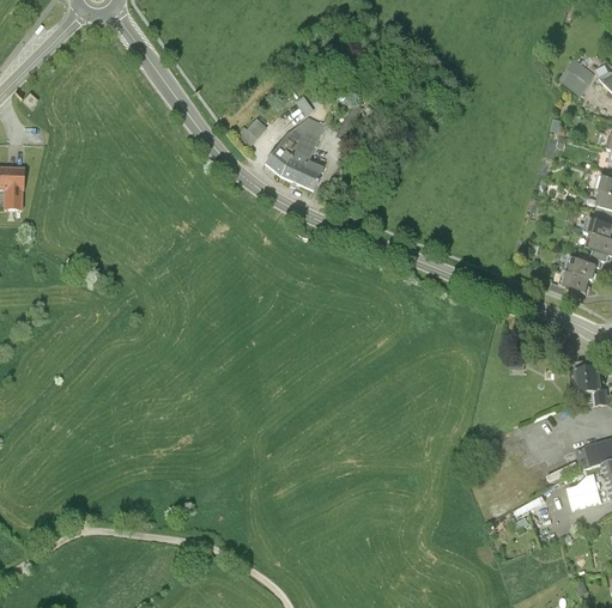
[(593,73),(575,60),(561,79),(579,92),(593,73)]
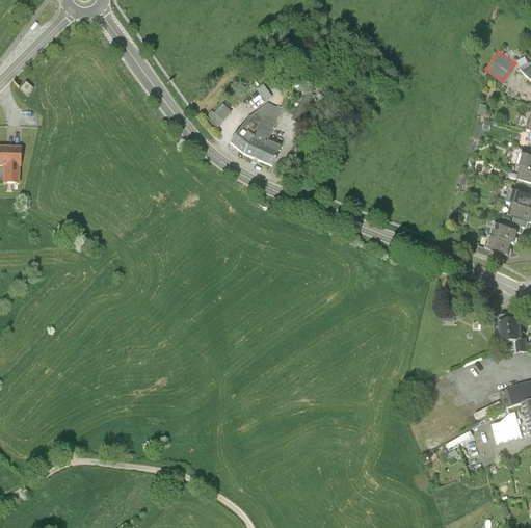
[(520,67),(523,71),(530,64),(530,60),(529,60),(520,67)]
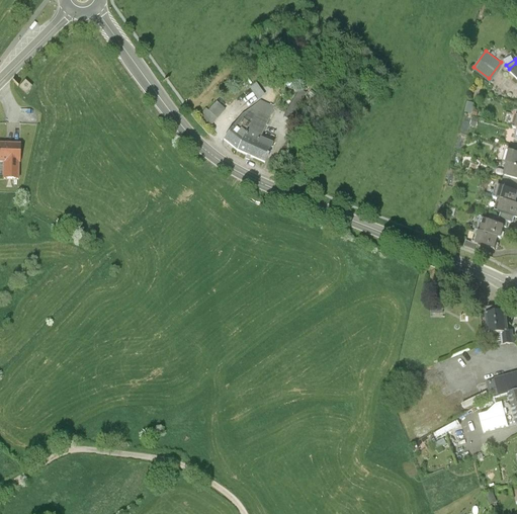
[(23,76),(18,83),(24,88),(30,82),(23,76)]
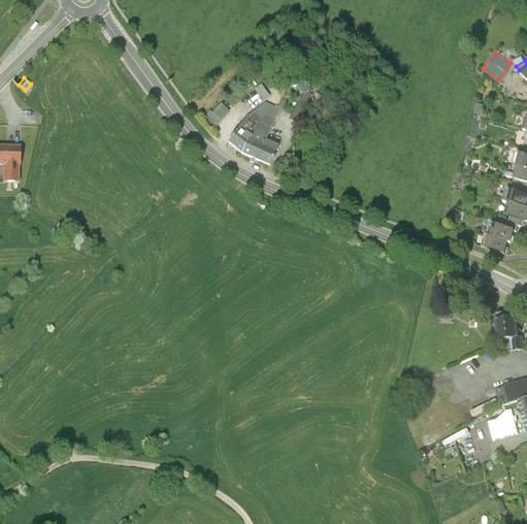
[(253,86),(261,98),(268,93),(260,80),(253,86)]
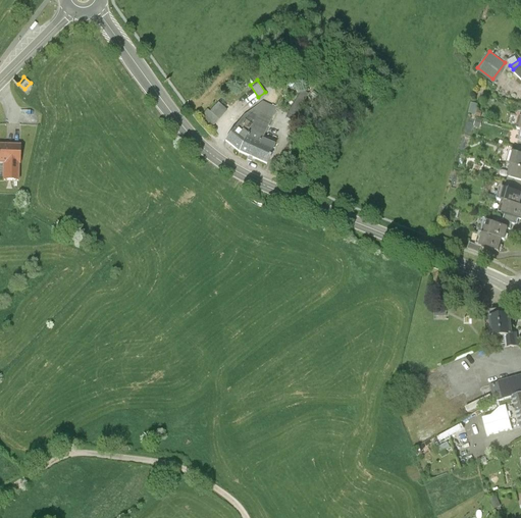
[(306,93),(299,89),(285,114),(293,118),(306,93)]
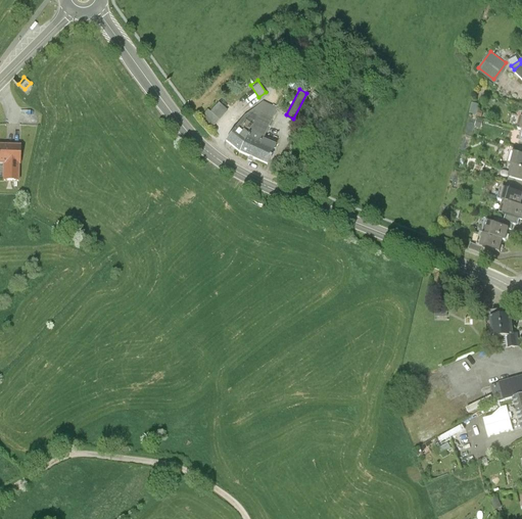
[(267,160),(274,142),(262,137),(275,104),(262,99),(243,113),(225,138),(239,149),(267,160)]
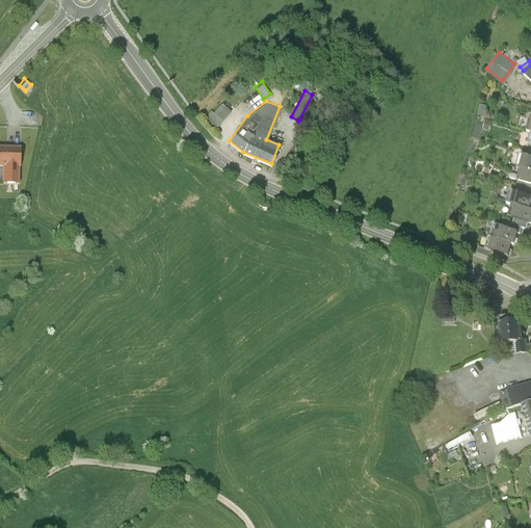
[(206,117),(215,126),(230,110),(220,102),(206,117)]
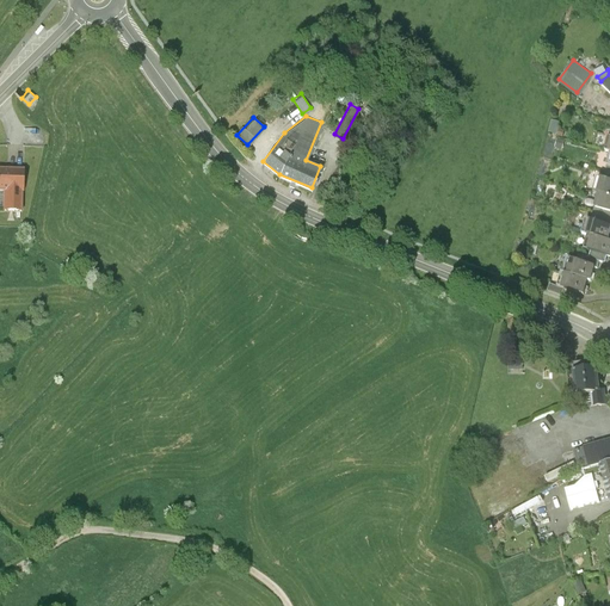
[(19,185),(24,185),(24,169),(0,168),(0,187),(5,187),(5,205),(19,205),(19,185)]
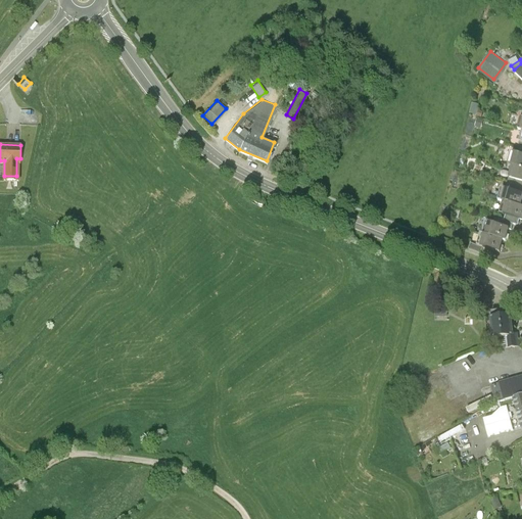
[(521,152),(514,150),(511,162),(516,163),(521,164),(521,152)]
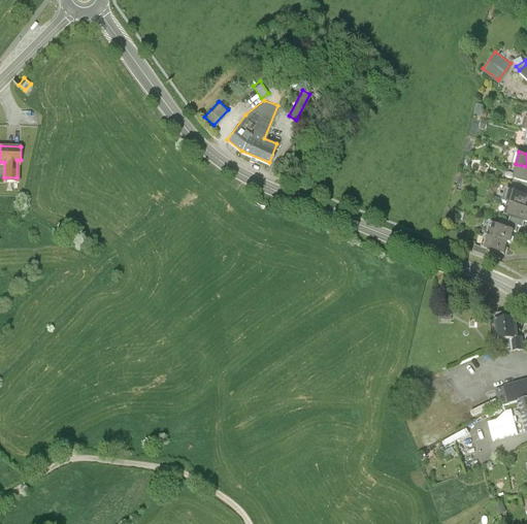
[(526,166),(521,165),(518,177),(526,179),(526,166)]
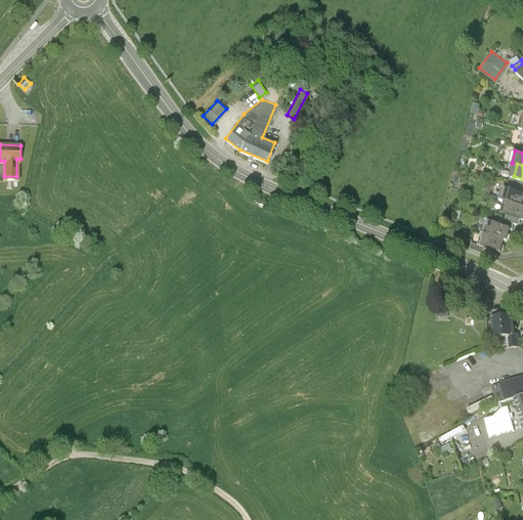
[(509,175),(507,186),(522,190),(522,178),(514,176),(509,175)]
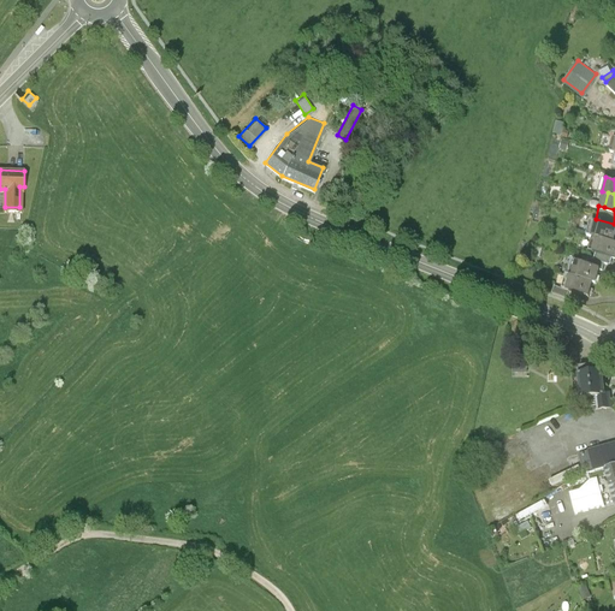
[(593,219),(590,232),(596,235),(611,238),(614,224),(596,219),(593,219)]
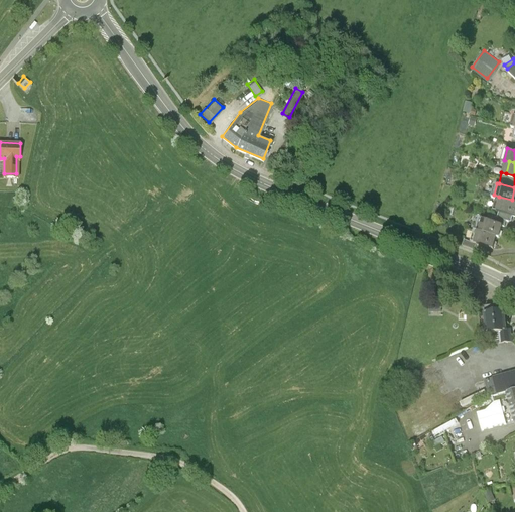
[(499,197),(495,209),(498,209),(511,213),(514,213),(514,208),(514,200),(512,200),(499,197)]
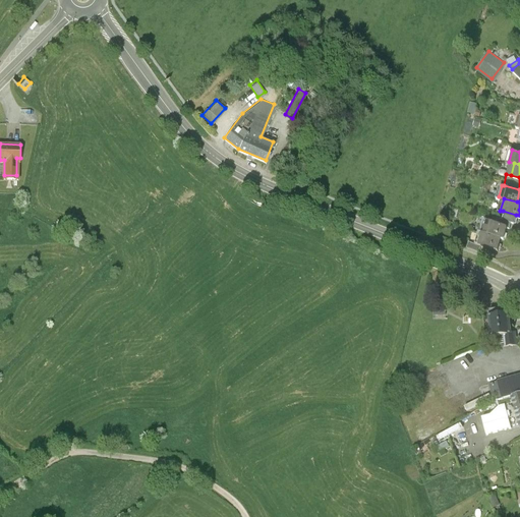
[(516,215),(503,211),(501,217),(510,219),(515,220),(516,215)]
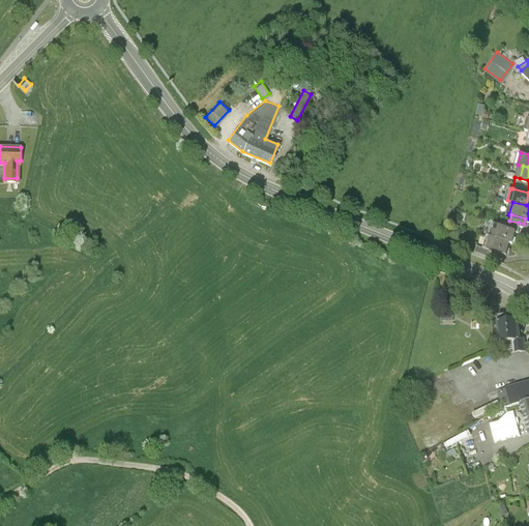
[(509,221),(505,220),(503,225),(515,228),(518,229),(519,223),(509,221)]
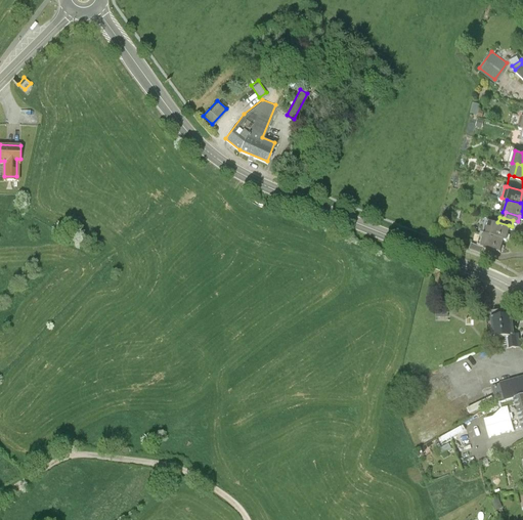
[(503,237),(505,237),(509,225),(497,222),(489,220),(486,232),(503,237)]
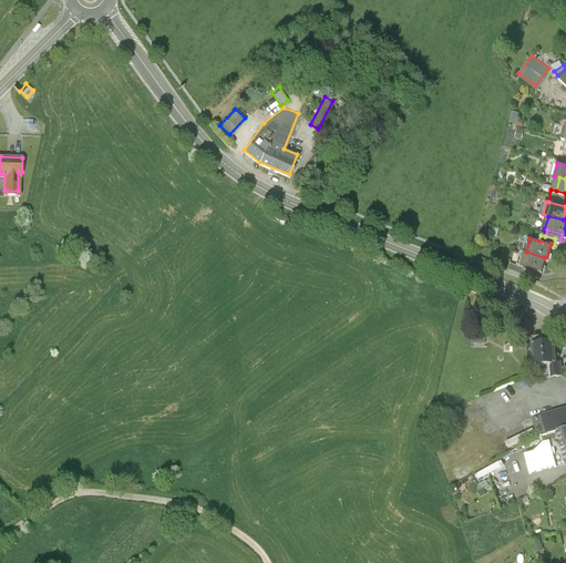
[(523,265),(541,270),(544,257),(526,252),(524,252),(521,264),(521,265),(523,265)]
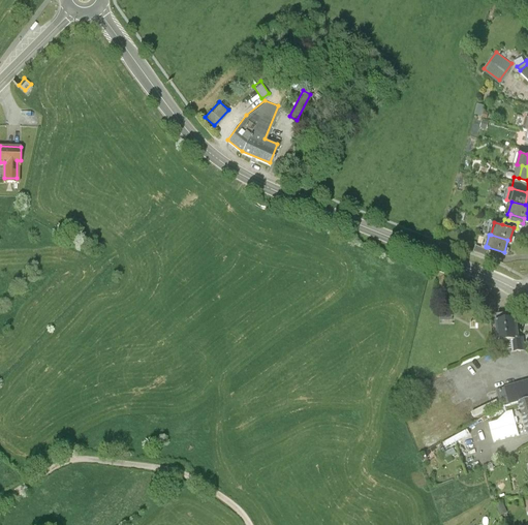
[(486,253),(488,247),(486,247),(486,246),(475,242),(472,248),(486,253)]
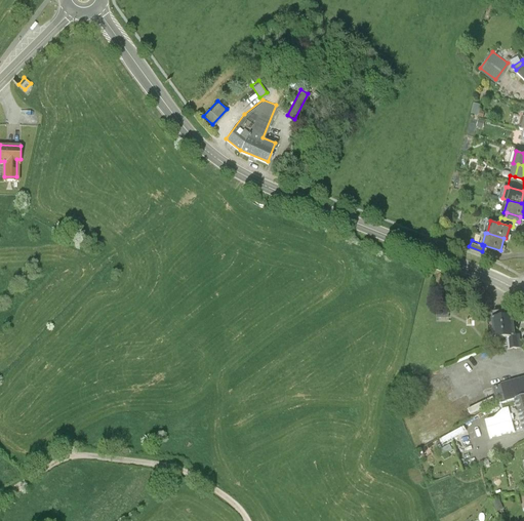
[(512,332),(509,314),(491,316),(494,335),(508,334),(512,333),(512,332)]
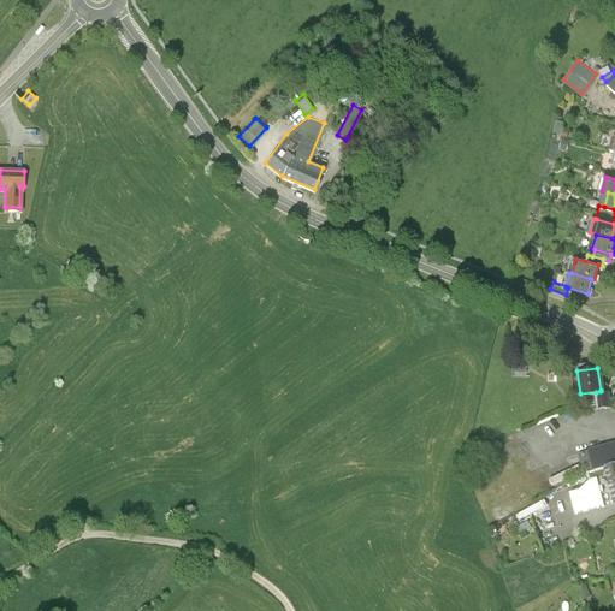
[(608,389),(601,390),(601,391),(596,392),(597,405),(609,404),(608,389)]
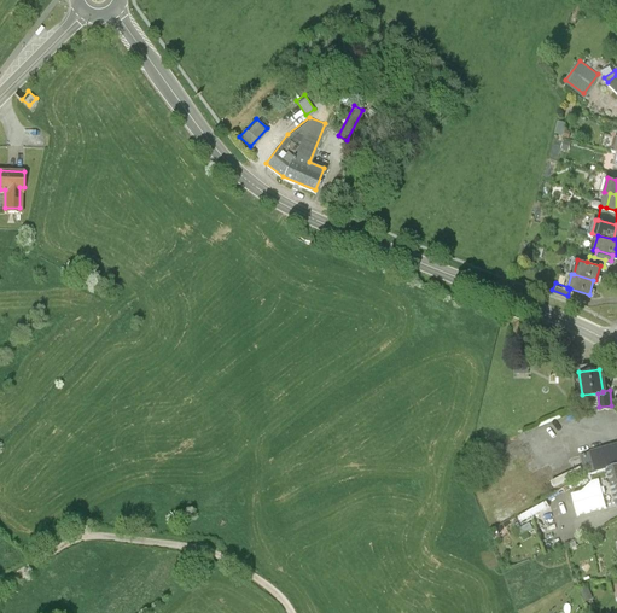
[(583,409),(599,407),(598,393),(582,395),(583,409)]
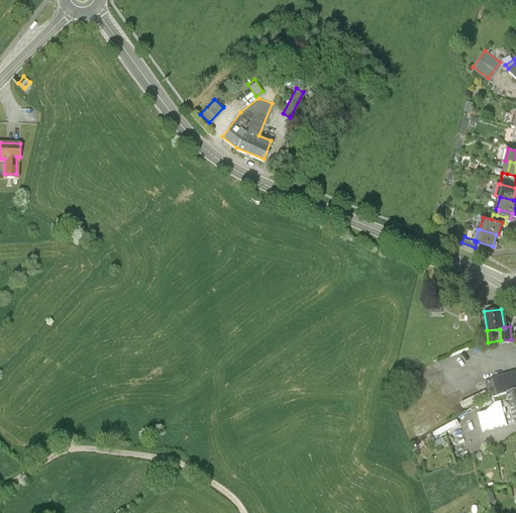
[(505,389),(515,385),(515,370),(484,379),(487,390),(488,393),(489,395),(489,396),(506,392),(505,389)]
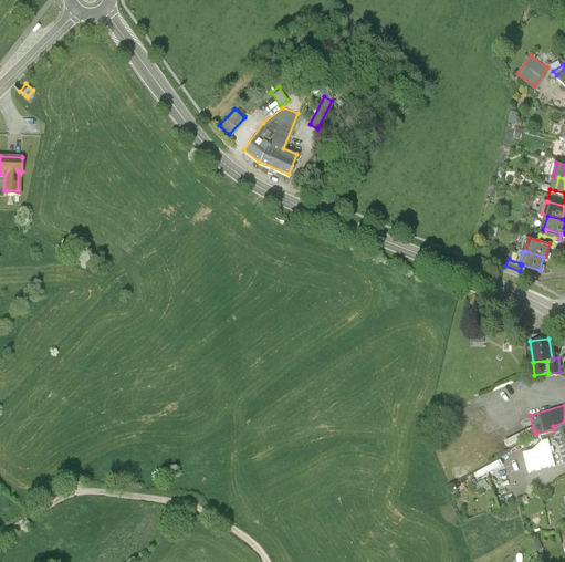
[(562,459),(564,458),(564,422),(553,426),(554,429),(562,459)]
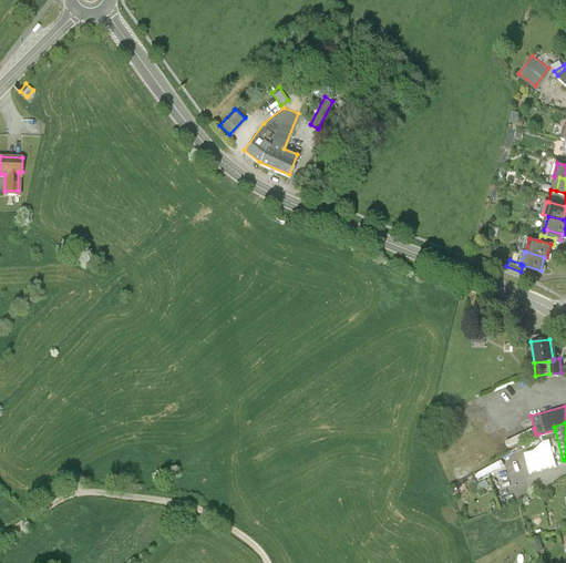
[(534,428),(505,440),(507,443),(535,431),(534,428)]
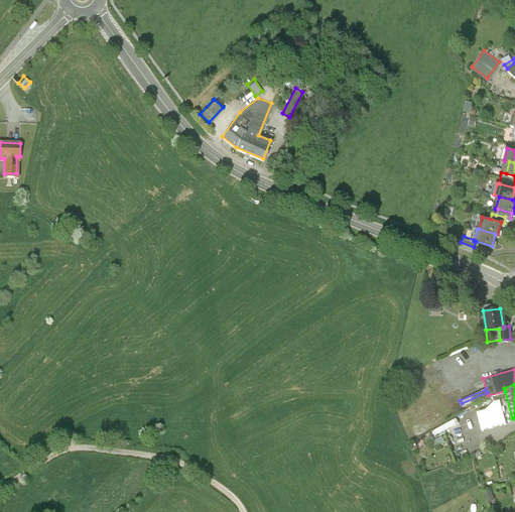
[(505,420),(499,399),(494,400),(486,409),(477,411),(481,427),(505,420)]
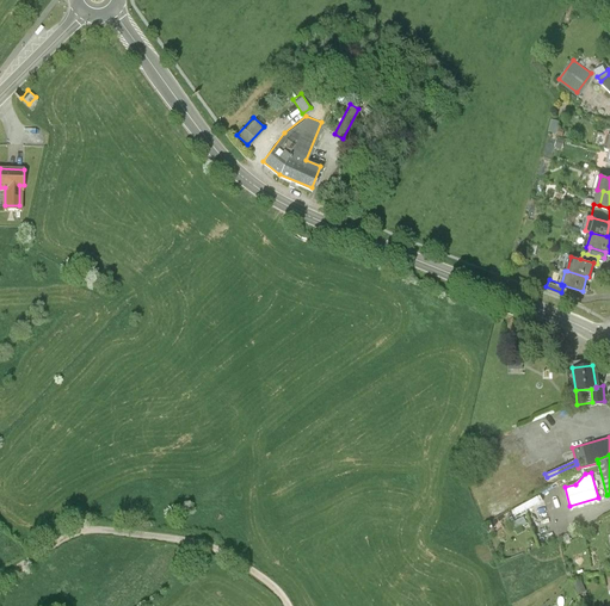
[(513,487),(486,505),(491,512),(518,494),(513,487)]
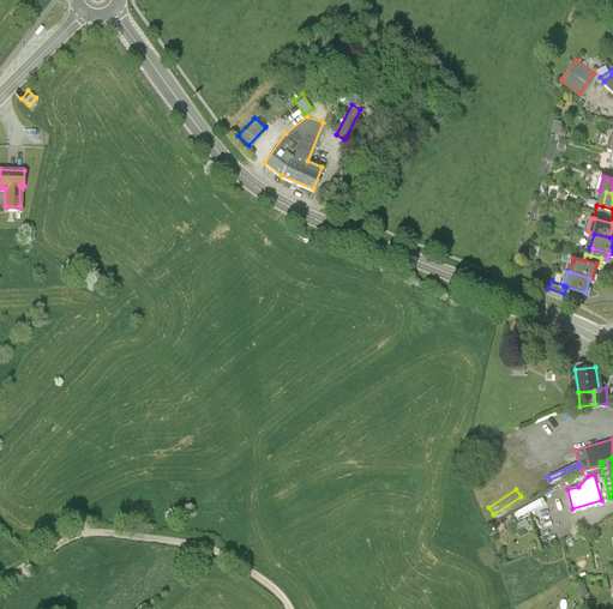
[(540,496),(514,511),(516,516),(542,500),(540,496)]
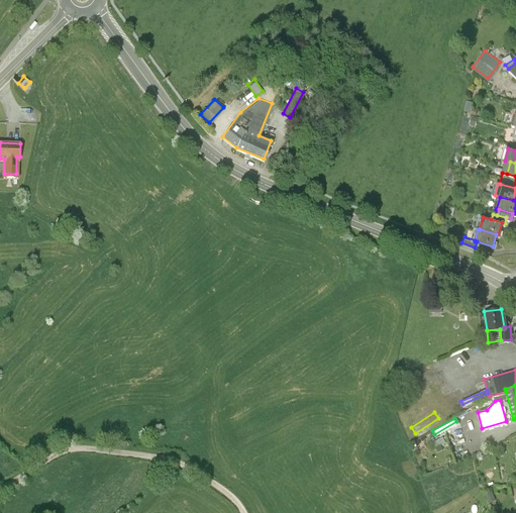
[(431,438),(434,444),(445,438),(442,433),(431,438)]
